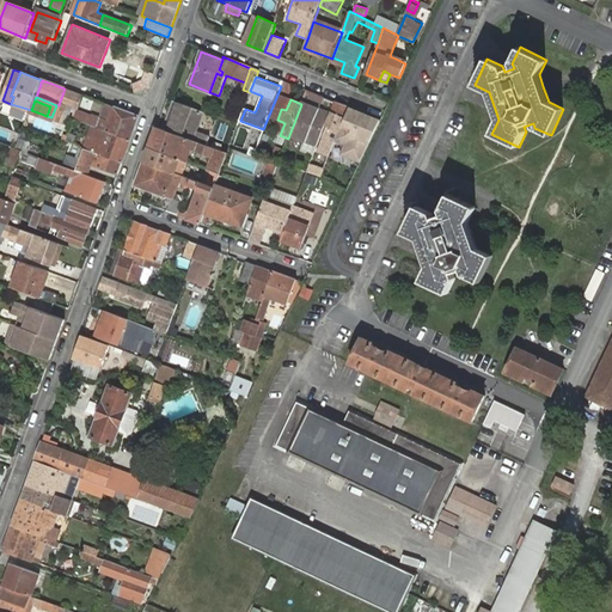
[(317,106),(303,102),(301,104),(300,108),(289,135),(318,147),(326,127),(329,121),(329,120),(330,116),(314,111),(317,106)]
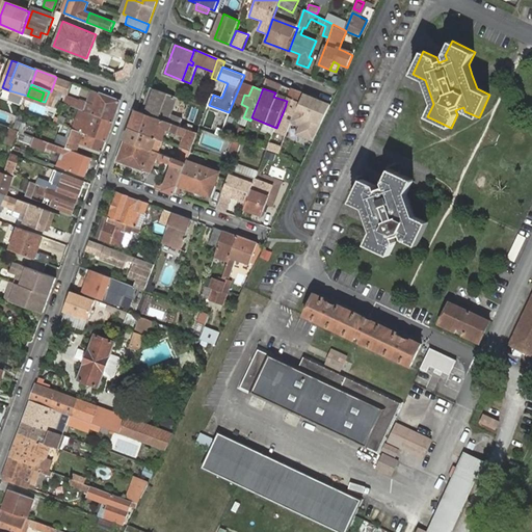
[(306,92),(293,88),(287,101),(286,104),(286,105),(284,110),(286,111),(276,133),(286,136),(292,124),(296,112),(299,108),(301,103),(306,92)]
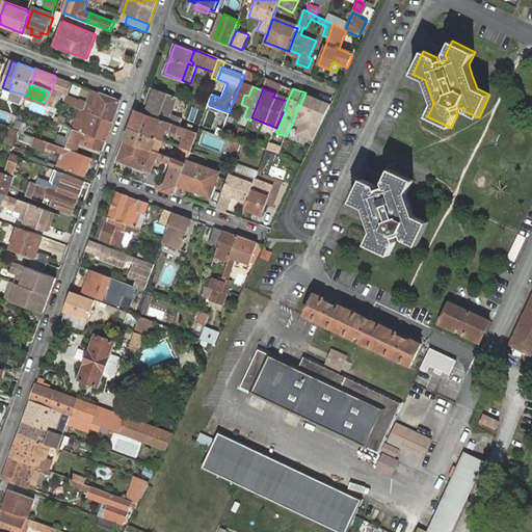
[(148,114),(180,127),(182,121),(169,115),(176,97),(157,89),(148,114)]
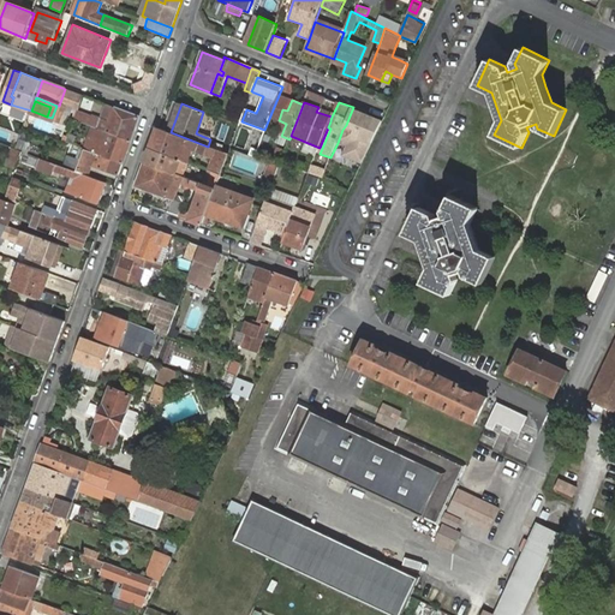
[(117,109),(111,107),(105,120),(112,124),(117,109)]
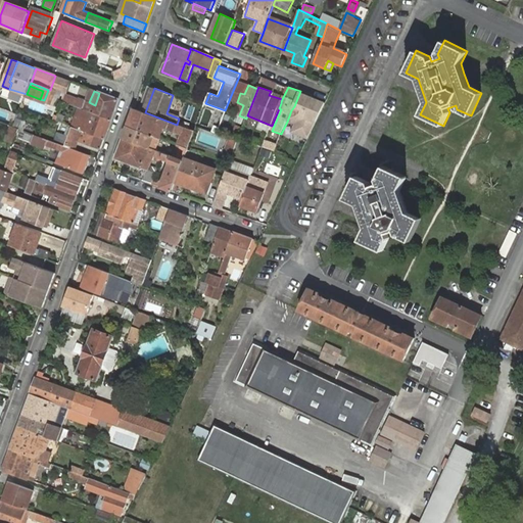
[(308,140),(326,102),(300,91),(296,101),(294,106),(291,110),(287,122),(294,125),(291,133),(308,140)]
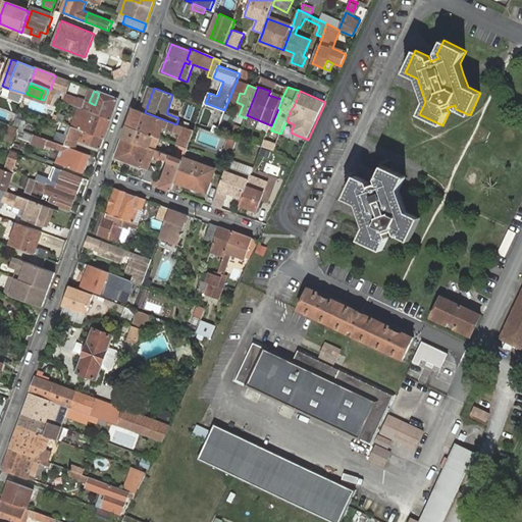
[(111,119),(118,100),(99,93),(95,105),(89,102),(86,101),(83,109),(89,111),(111,119)]
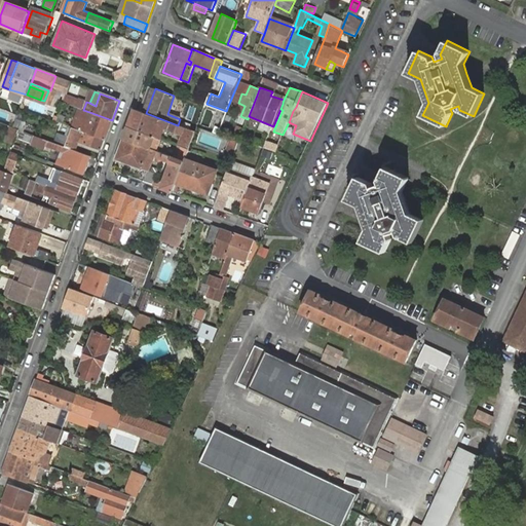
[(80,100),(67,95),(64,103),(77,108),(80,100)]
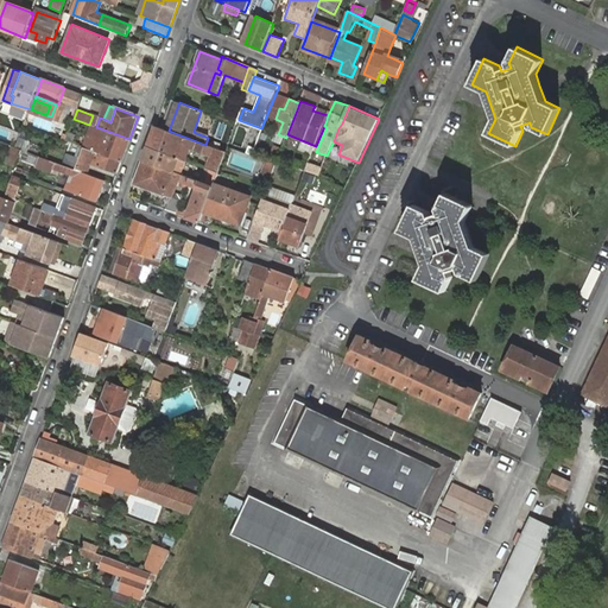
[(230,122),(225,147),(253,153),(259,128),(230,122)]
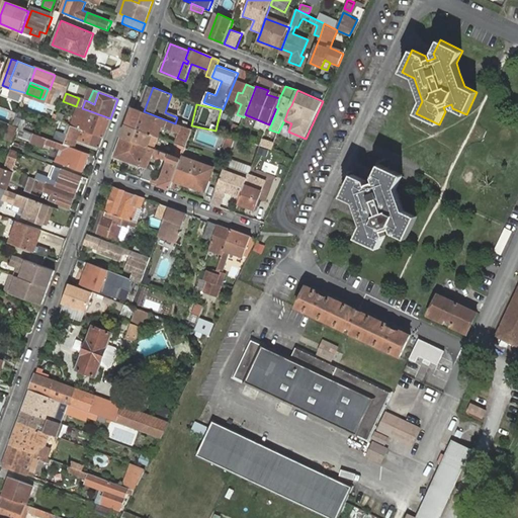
[(72,126),(80,130),(103,137),(110,118),(88,110),(79,107),(72,126)]
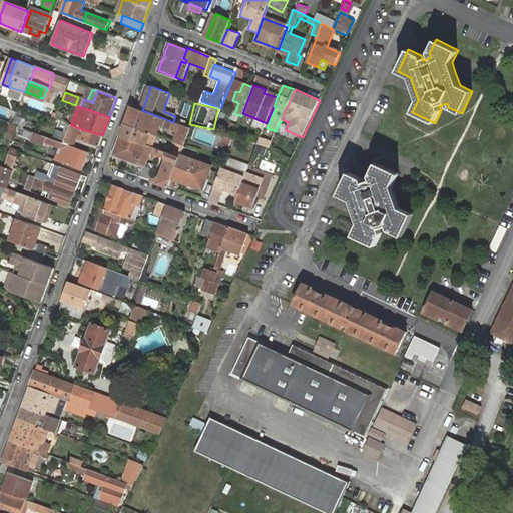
[(174,142),(185,146),(190,132),(191,128),(173,122),(142,110),(133,106),(128,118),(160,130),(162,124),(179,130),(174,142)]
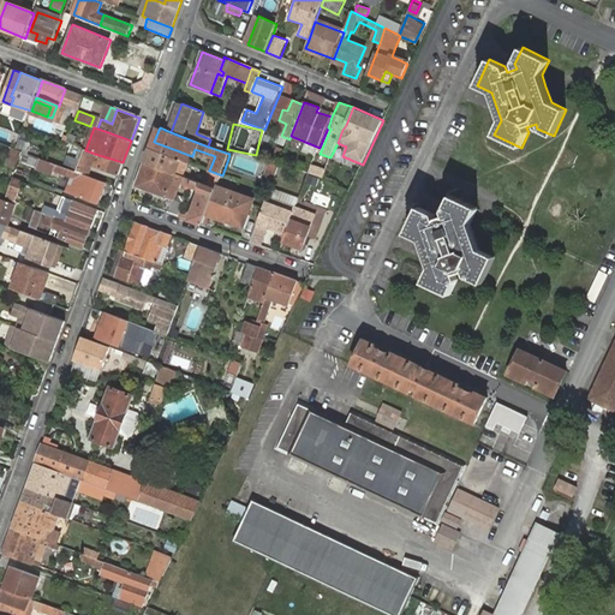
[(154,142),(151,149),(190,163),(192,156),(154,142)]
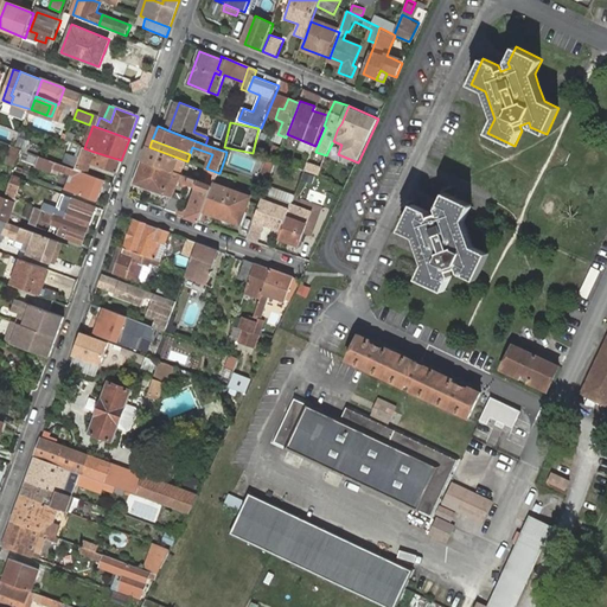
[(17,165),(19,148),(10,147),(6,164),(17,165)]
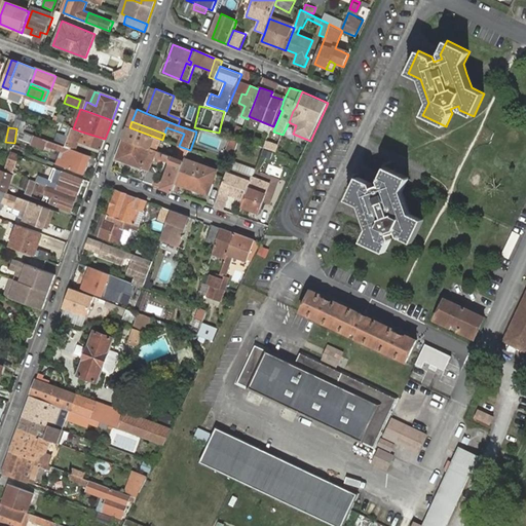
[(125,140),(157,152),(159,148),(162,140),(129,127),(125,140)]
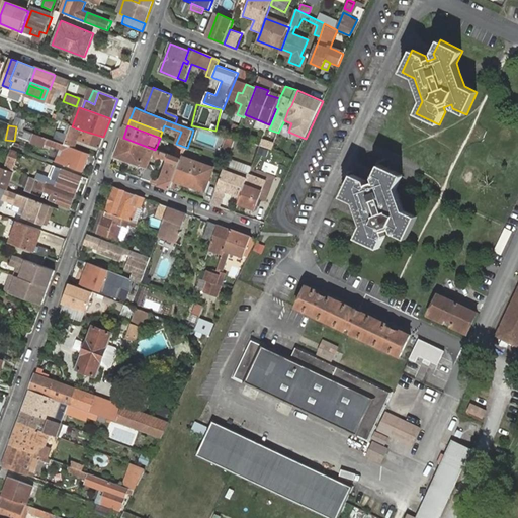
[(103,137),(80,130),(77,139),(99,148),(103,137)]
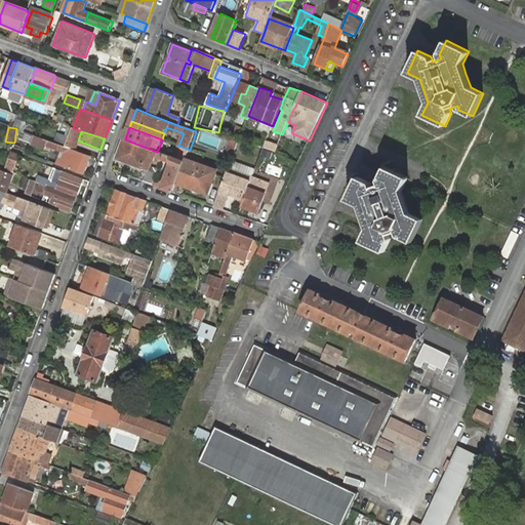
[(62,135),(59,143),(68,146),(70,138),(62,135)]
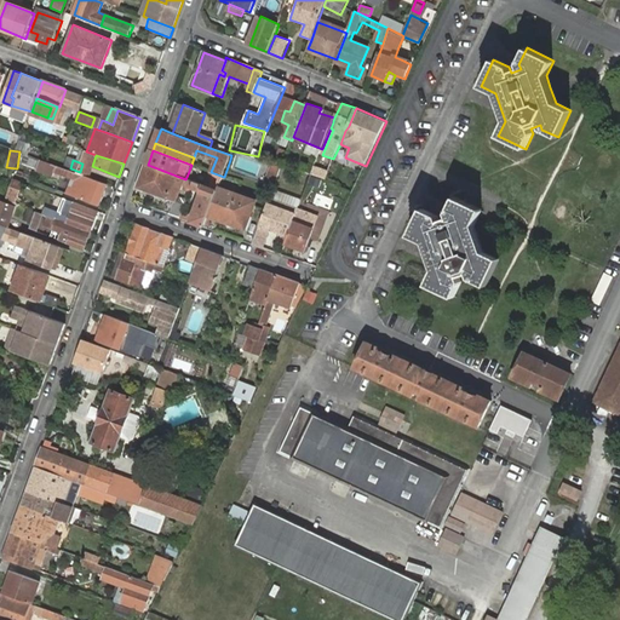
[(61,174),(63,170),(40,161),(38,166),(61,174)]
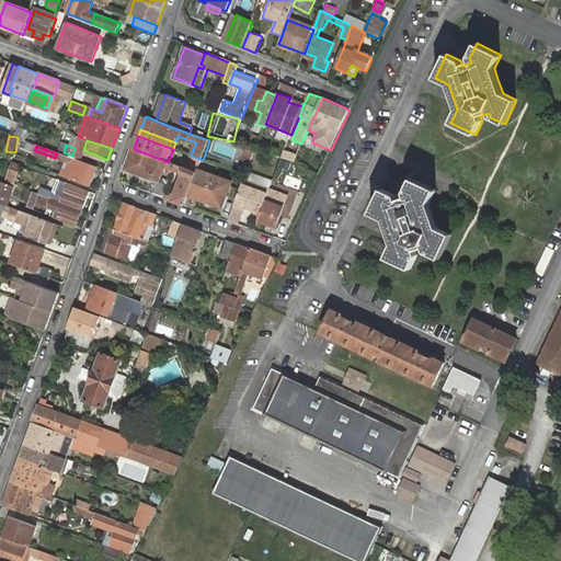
[(159,182),(155,194),(163,197),(168,186),(170,180),(161,178),(164,168),(173,171),(175,164),(168,162),(134,149),(126,170),(159,182)]
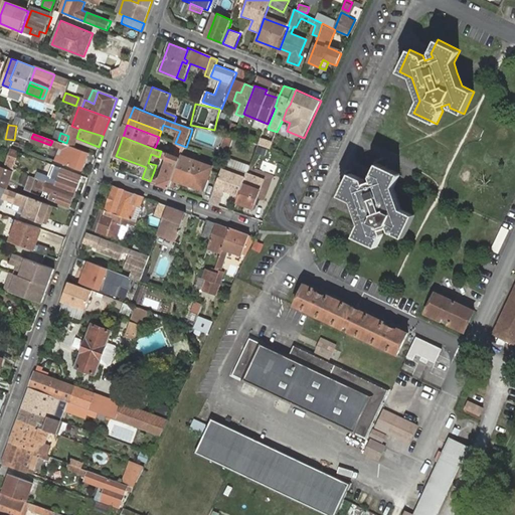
[(223,151),(229,153),(234,140),(227,138),(223,151)]
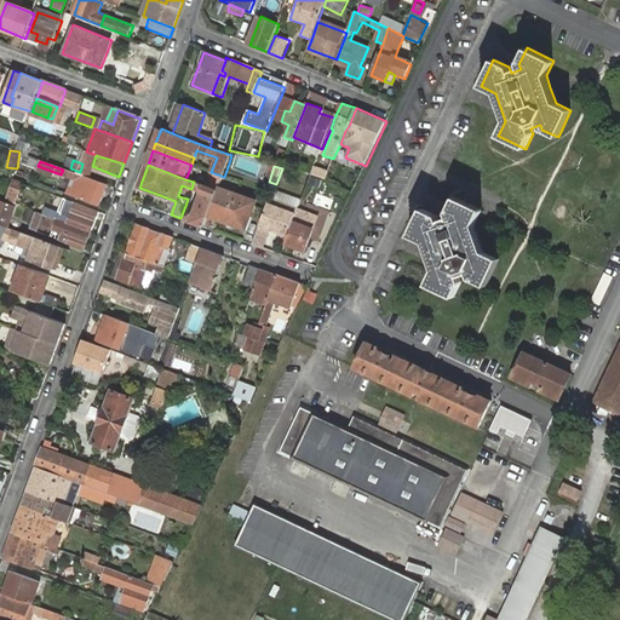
[(316,166),(313,176),(320,178),(327,182),(329,172),(316,166)]
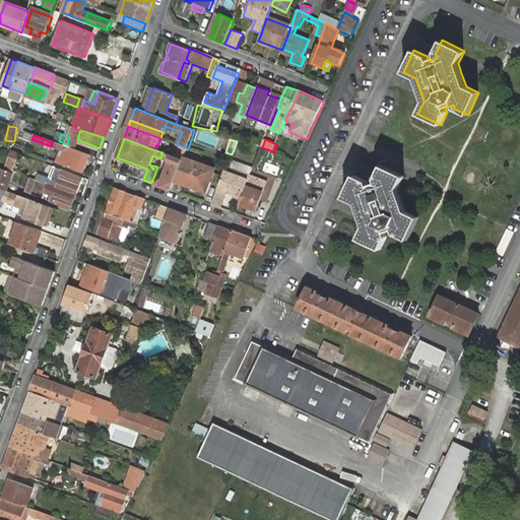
[(84,173),(90,155),(55,143),(53,147),(64,151),(68,152),(64,166),(84,173)]
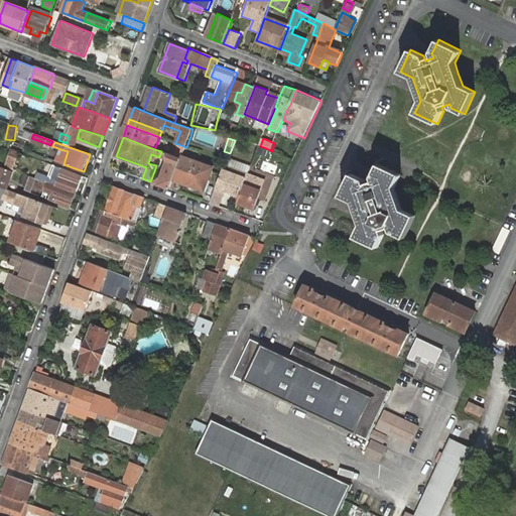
[(171,155),(181,159),(182,157),(186,147),(175,143),(173,151),(171,155)]
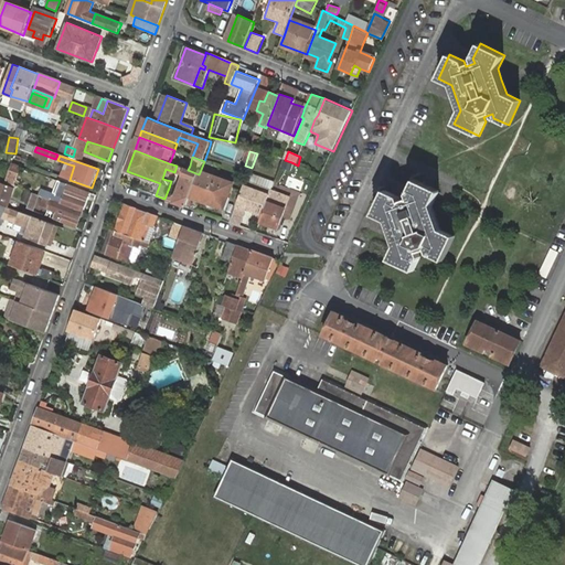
[(177,166),(188,170),(190,166),(171,159),(169,163),(177,166)]
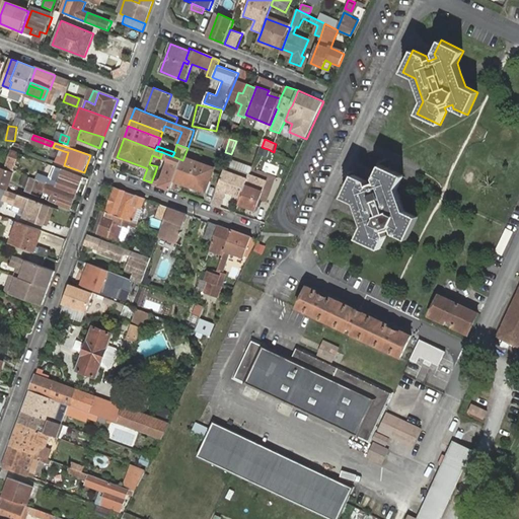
[(19,154),(11,151),(7,162),(15,166),(19,154)]
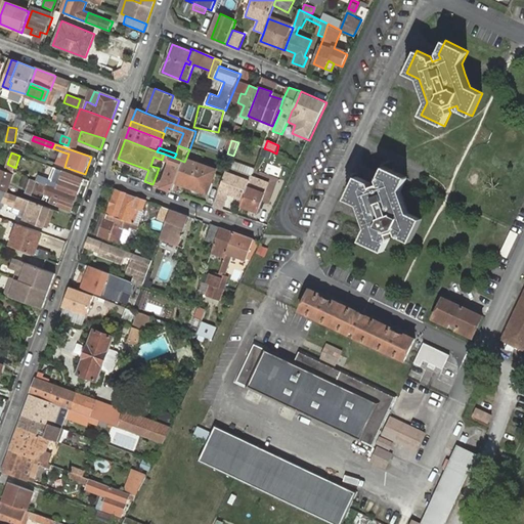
[(59,166),(64,167),(69,154),(64,153),(59,166)]
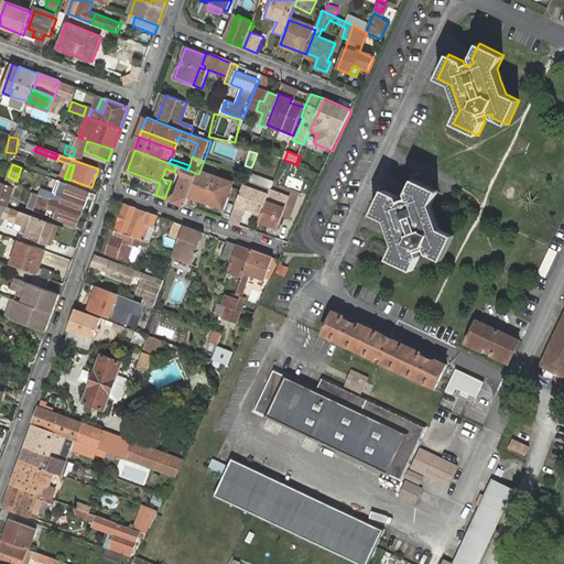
[(191,197),(198,174),(187,170),(176,165),(174,172),(179,174),(184,175),(174,202),(187,207),(191,197)]
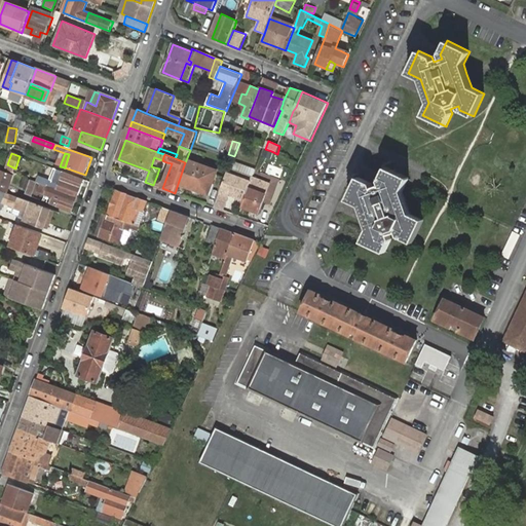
[(185,162),(178,184),(194,189),(195,187),(210,192),(217,171),(186,160),(185,162)]
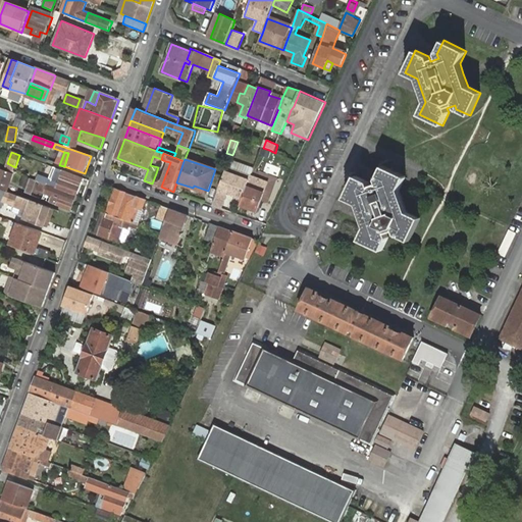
[(410,212),(402,189),(408,175),(384,165),(378,178),(380,183),(372,186),(370,181),(357,175),(346,198),(358,203),(367,227),(361,240),(384,250),(389,238),(388,232),(397,230),(398,235),(412,241),(422,218),(410,212)]
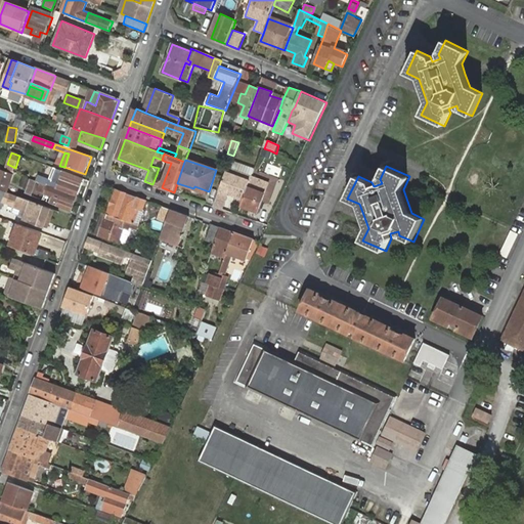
[(254,176),(228,168),(214,207),(223,210),(228,193),(245,200),(249,189),(254,176)]
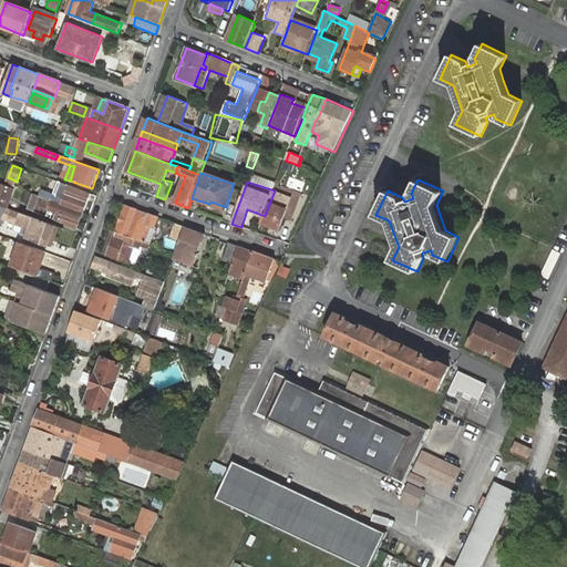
[(83,213),(90,194),(61,183),(57,195),(50,193),(48,199),(83,213)]
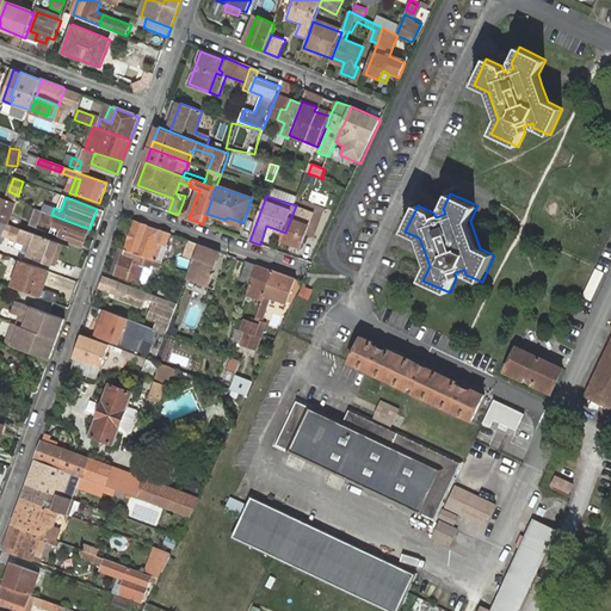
[(31,221),(32,216),(35,209),(26,207),(22,217),(31,221)]
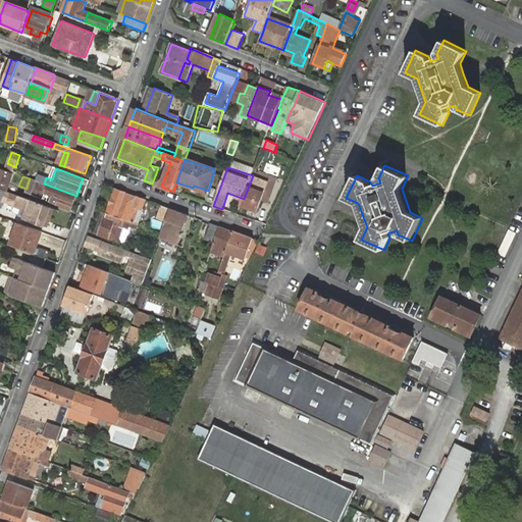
[(70,210),(76,196),(44,184),(41,192),(51,196),(49,202),(70,210)]
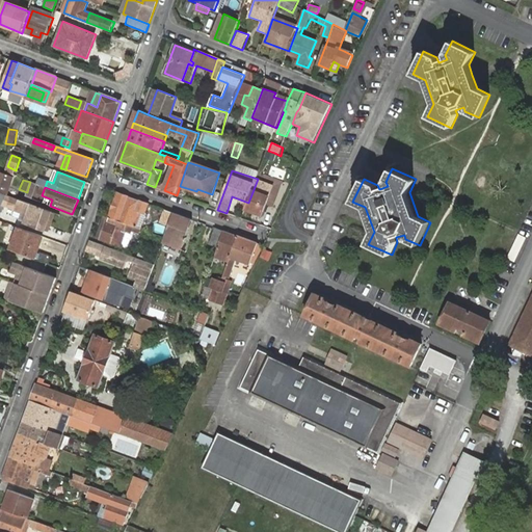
[(197,189),(196,191),(196,193),(210,200),(212,194),(197,189)]
